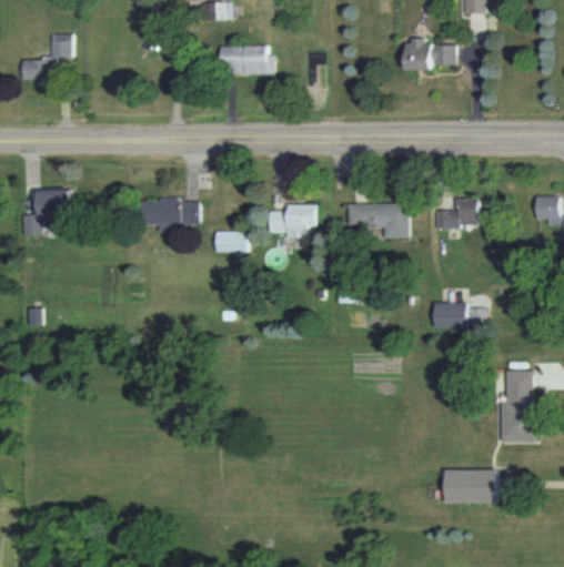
[(463,0),(463,13),(484,13),(484,0),(463,0)]
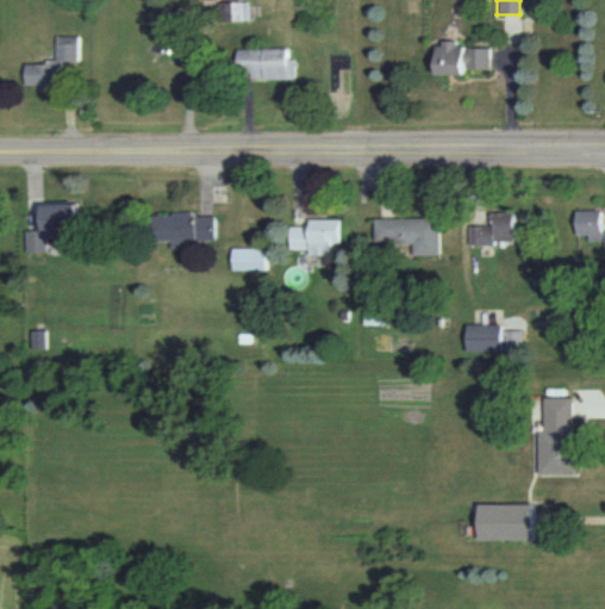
[(250,2),(217,4),(218,22),(250,20),(250,2)]
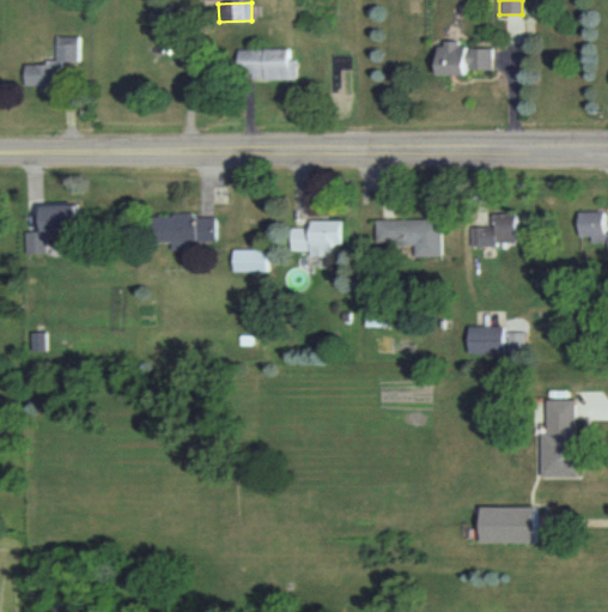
[(78,36),(55,36),(55,64),(24,64),(24,86),(38,86),(38,90),(60,90),(60,61),(78,62),(78,36)]
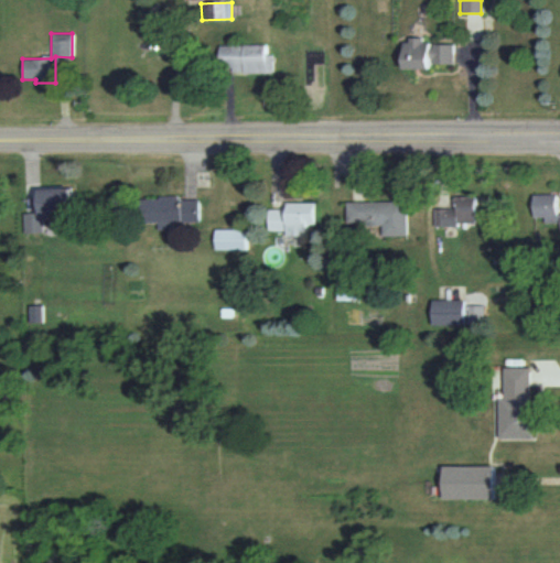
[(452,64),(453,44),(421,44),(421,40),(402,40),(402,69),(430,69),(430,64),(452,64)]
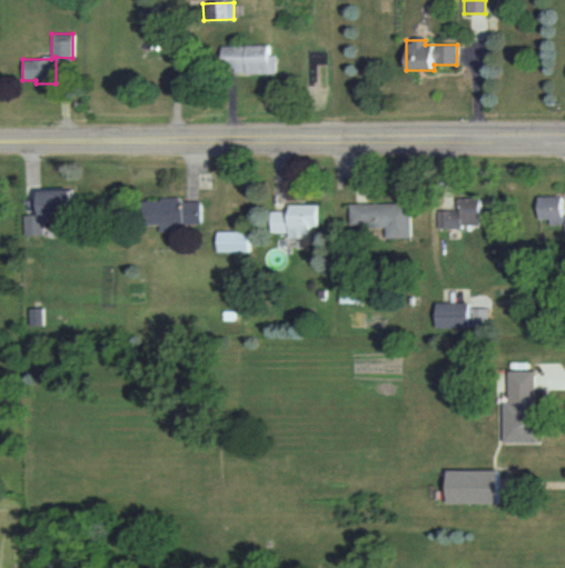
[(275,73),(275,55),(268,55),(268,47),(221,46),(221,72),(275,73)]
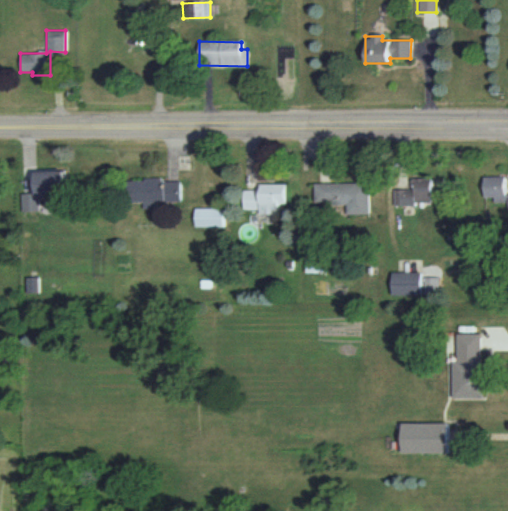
[(21,212),(39,211),(38,200),(47,200),(47,195),(65,194),(64,171),(35,172),(36,194),(20,194),(21,212)]
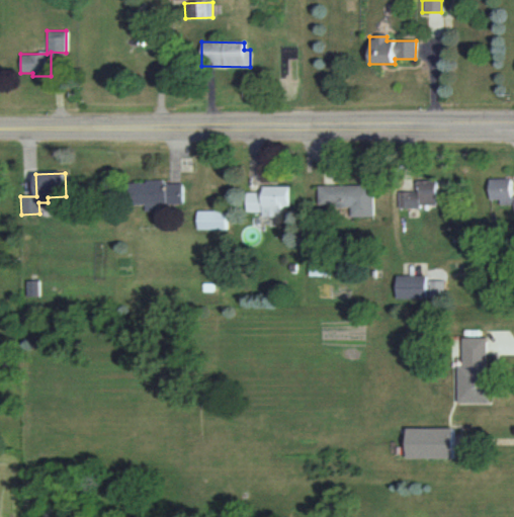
[(513,196),(509,196),(509,178),(487,179),(488,200),(497,199),(497,205),(512,204),(513,212),(513,211),(513,196)]
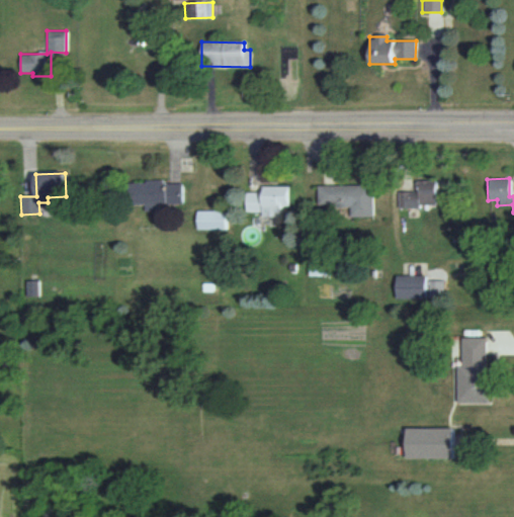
[(435,206),(434,180),(414,181),(414,192),(397,192),(397,207),(435,206)]
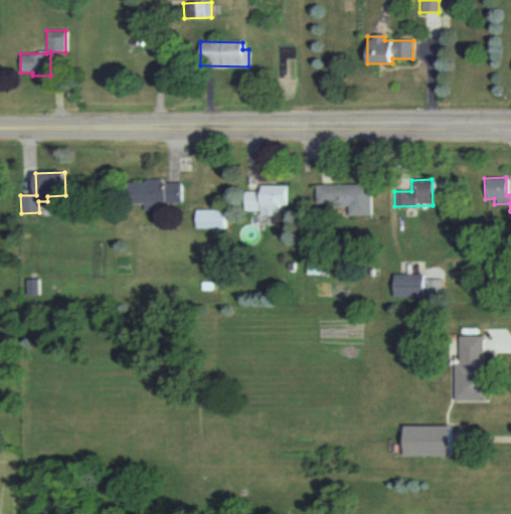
[(180,181),(127,181),(128,204),(144,203),(144,210),(160,210),(160,203),(180,203),(180,181)]
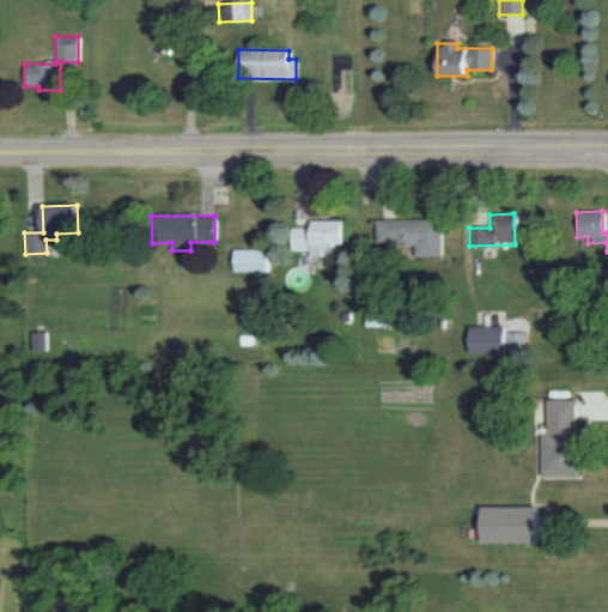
[(375,220),(375,244),(413,244),(413,256),(441,256),(439,219),(375,220)]
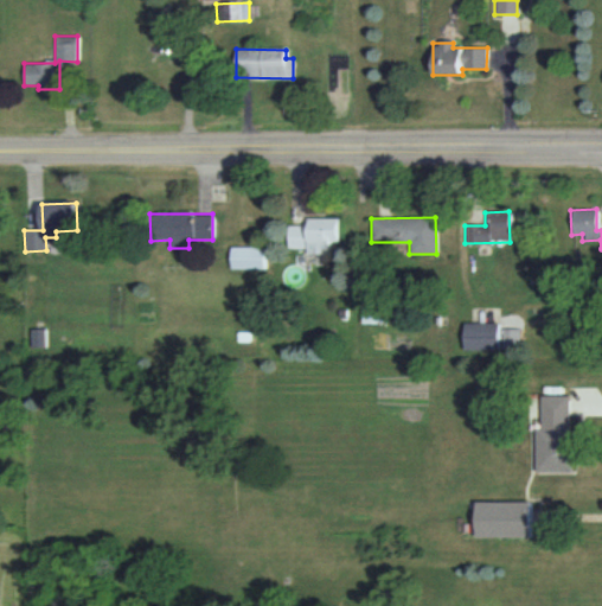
[(337,219),(306,219),(306,225),(287,225),(287,249),(306,249),(306,255),(328,254),(328,242),(338,242),(337,219)]
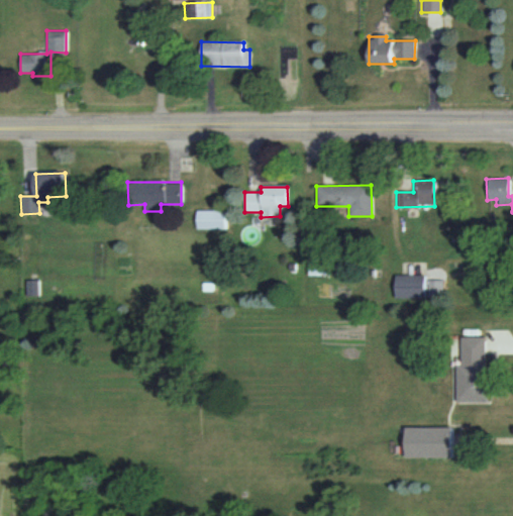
[(195,229),(224,229),(224,210),(195,210),(195,229)]
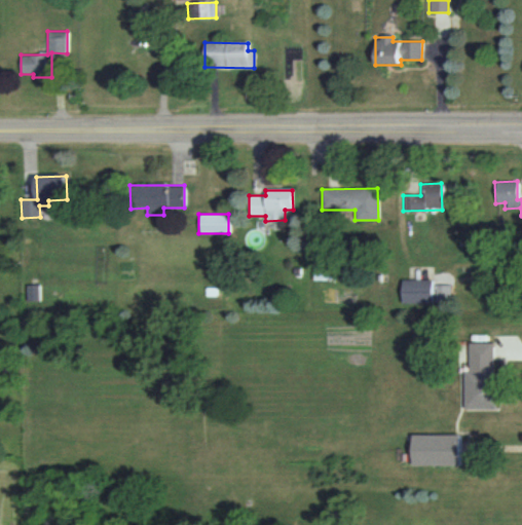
[(312,280),(331,280),(331,257),(311,258),(312,280)]
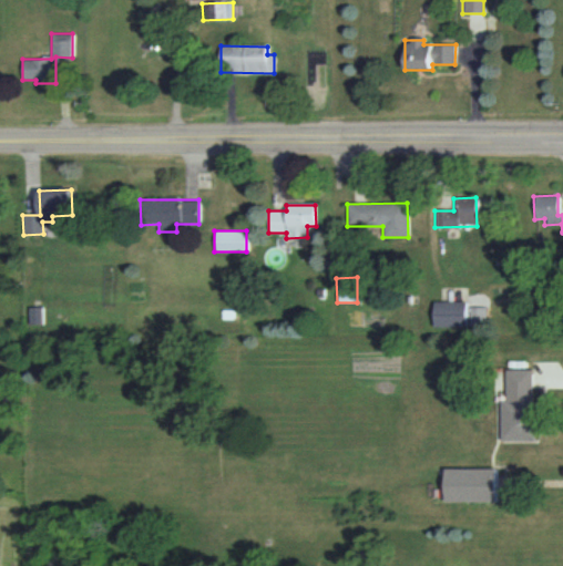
[(464,302),(432,302),(432,328),(464,328),(464,302)]
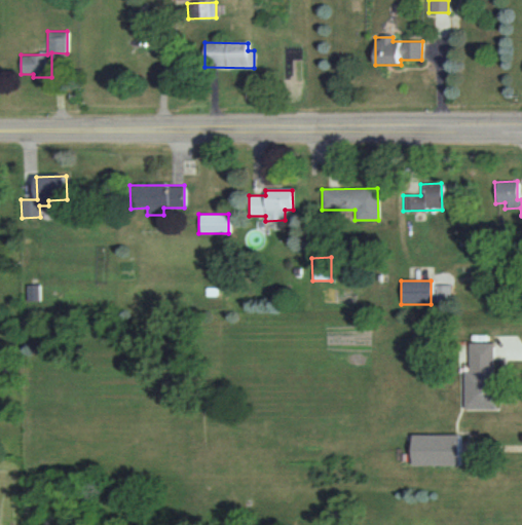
[(38,285),(26,286),(26,301),(38,301),(38,285)]
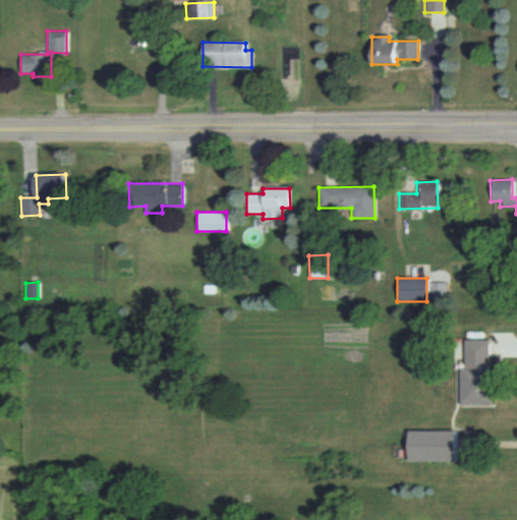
[(457,368),(458,405),(489,405),(487,340),(462,340),(463,368),(457,368)]
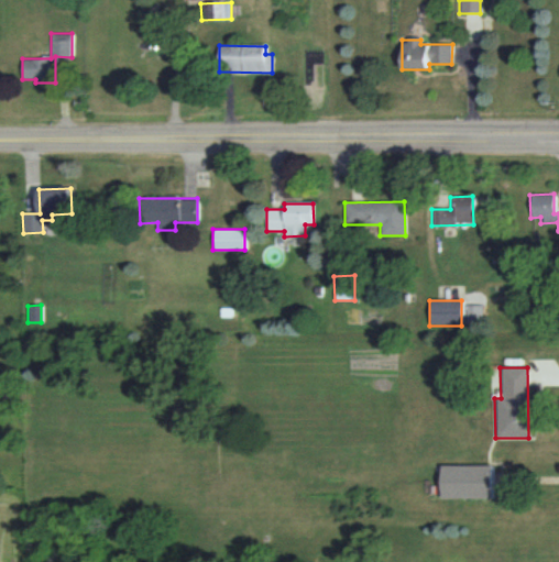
[(490,465),(439,465),(439,498),(490,499),(490,465)]
